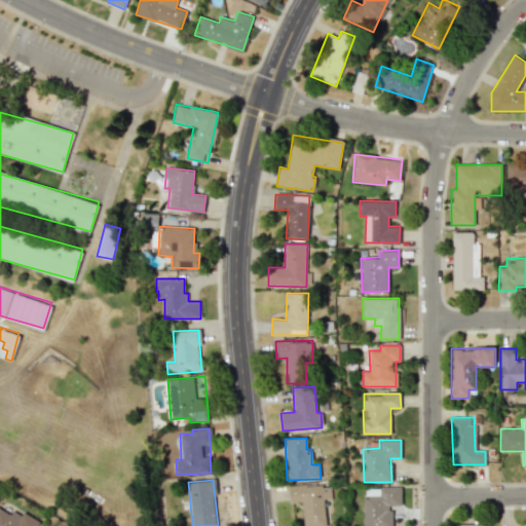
[(324,500),(332,499),(330,484),(288,488),(290,502),(301,501),(303,525),(311,525),(327,525),(324,500)]
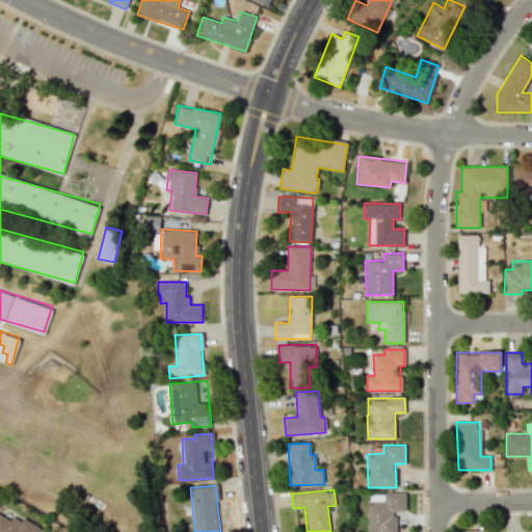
[(368,531),(395,531),(395,511),(405,511),(405,493),(368,494),(368,531)]
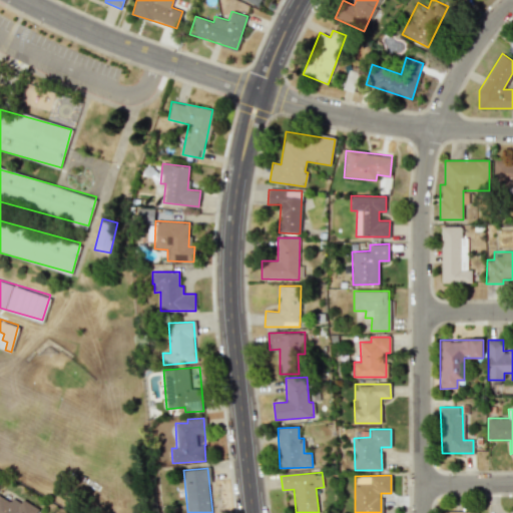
[(0,512),(35,512),(38,508),(22,499),(21,502),(12,498),(10,501),(0,496),(0,512)]
